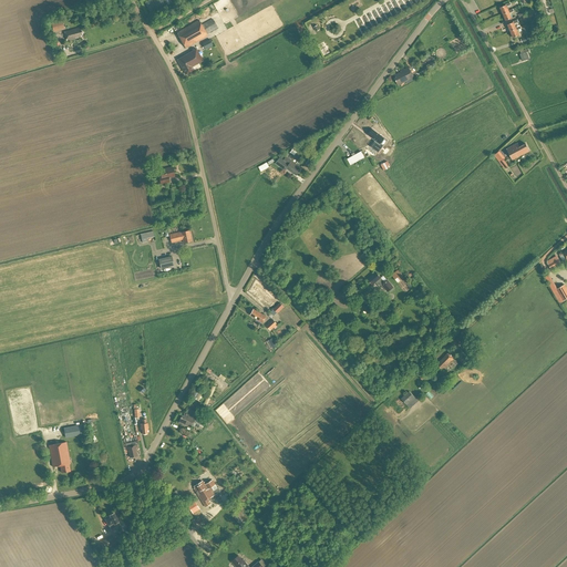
[(545,8),(542,0),(537,0),(538,4),(539,3),(543,18),(548,16),(546,8),(545,8)]
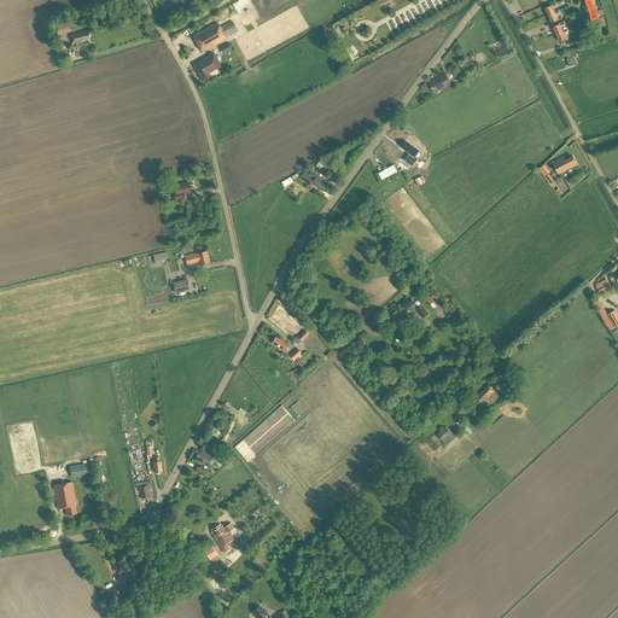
[(552,6),(546,9),(548,16),(554,13),(554,12),(553,7),(557,6),(557,4),(552,5),(552,6)]
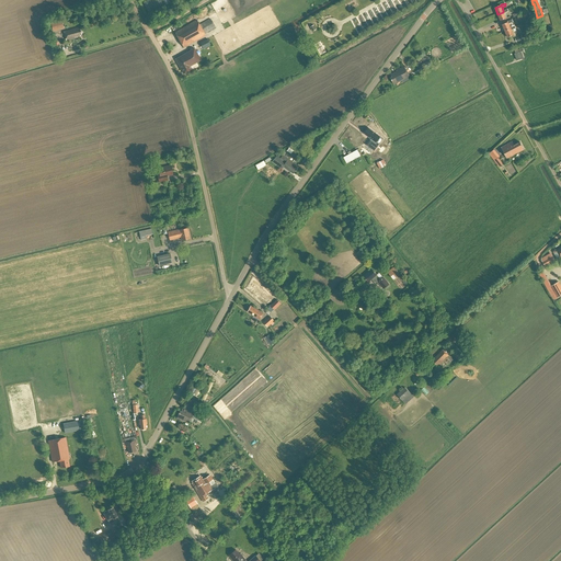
[(503,12),(497,14),(501,21),(506,19),(504,13),(508,11),(507,9),(503,11),(503,12)]
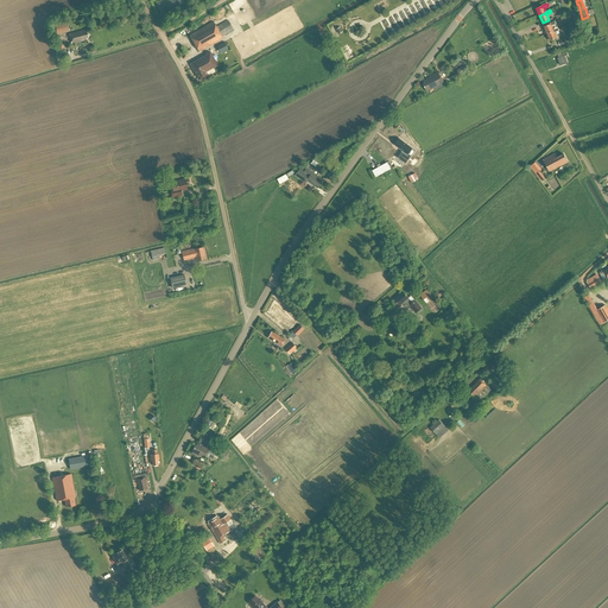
[(56,32),(68,30),(65,20),(54,23),(56,32)]
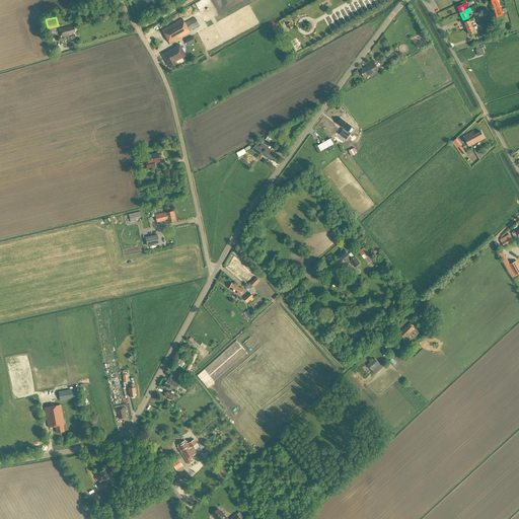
[(182,18),(162,30),(169,45),(190,32),(190,31),(199,25),(194,17),(184,23),(182,18)]
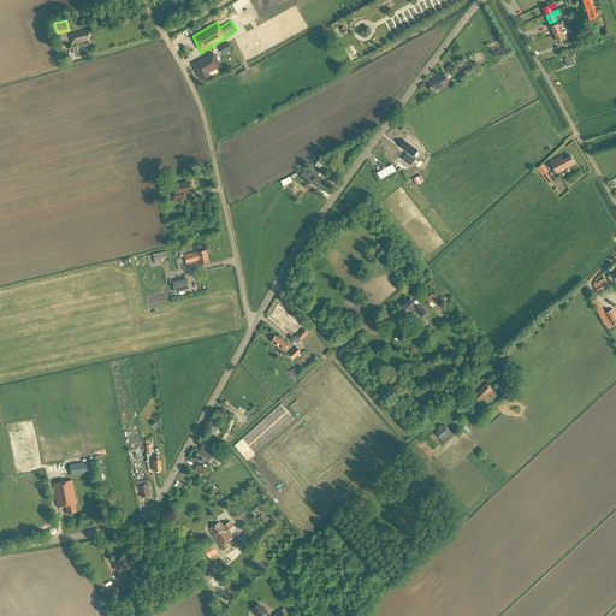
[(558,24),(551,28),(555,34),(561,31),(558,27),(563,24),(562,22),(557,24),(558,24)]
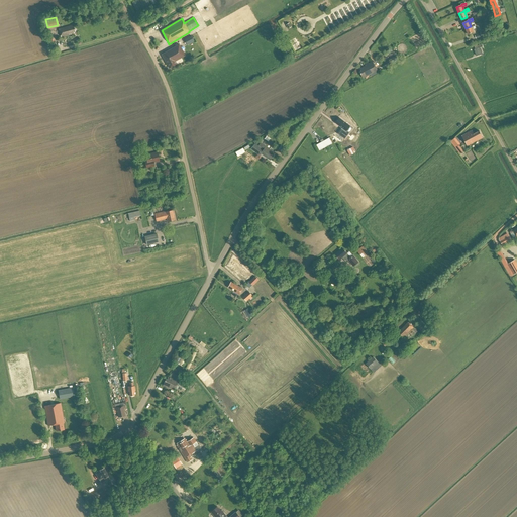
[(471,26),(466,28),(468,34),(474,32),(472,28),(476,26),(475,24),(471,26)]
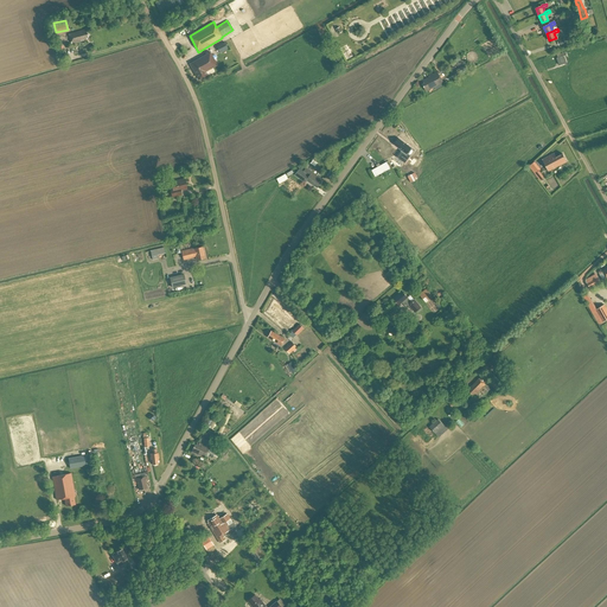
[(88,38),(85,30),(69,34),(71,44),(87,40),(87,38),(88,38)]
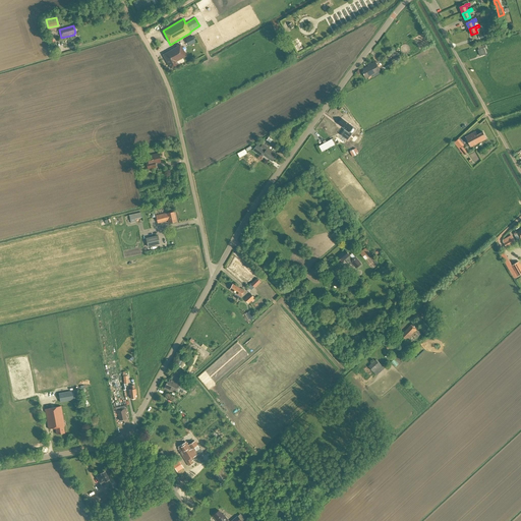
[(192,37),(185,40),(188,46),(195,43),(192,37)]
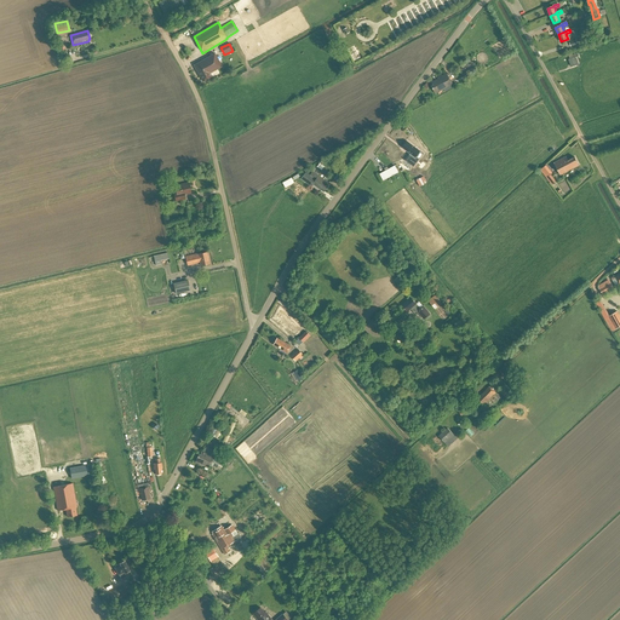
[(222,67),(214,53),(194,65),(199,76),(200,75),(204,81),(212,78),(210,74),(222,67)]
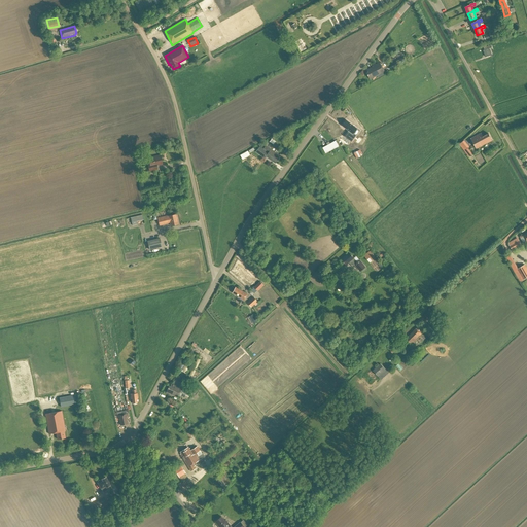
[(485,57),(491,54),(490,48),(492,47),(491,45),(484,47),(485,50),(484,51),(485,57)]
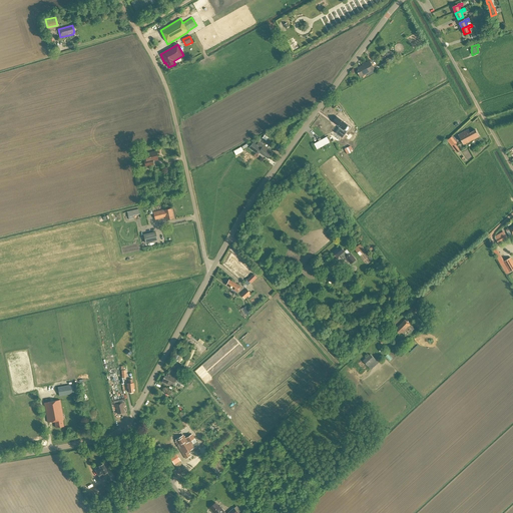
[(360,78),(375,70),(370,61),(363,65),(358,68),(359,70),(357,71),(360,78)]
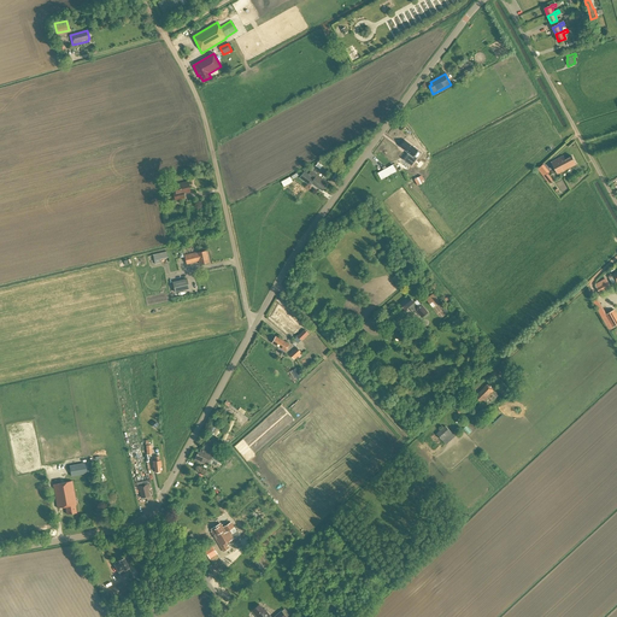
[(401,147),(410,153),(412,156),(417,148),(406,140),(401,147)]
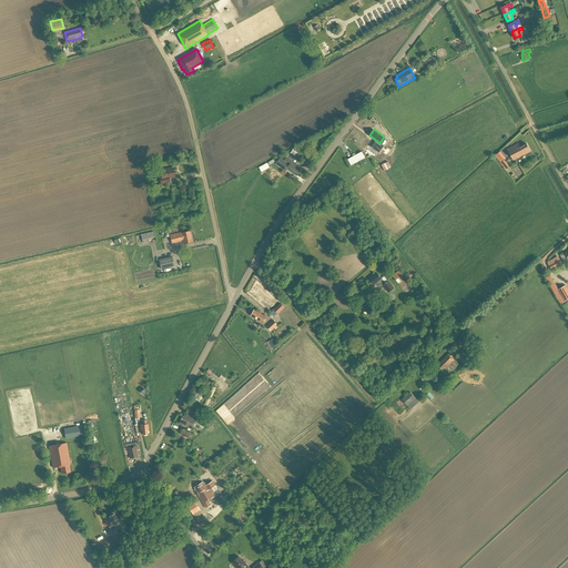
[(507,150),(513,161),(530,151),(527,144),(520,148),(518,144),(507,150)]
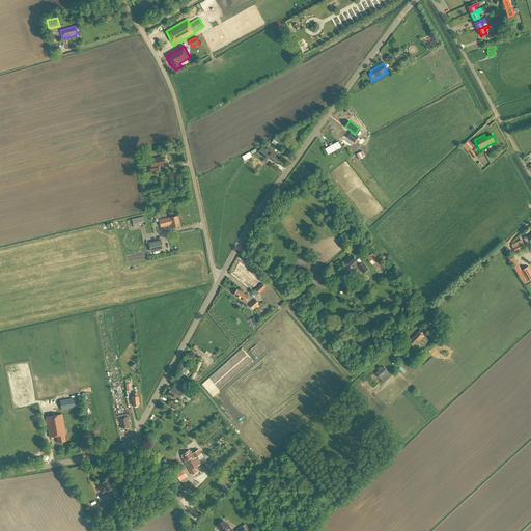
[(329,155),(342,147),(339,141),(326,148),(329,155)]
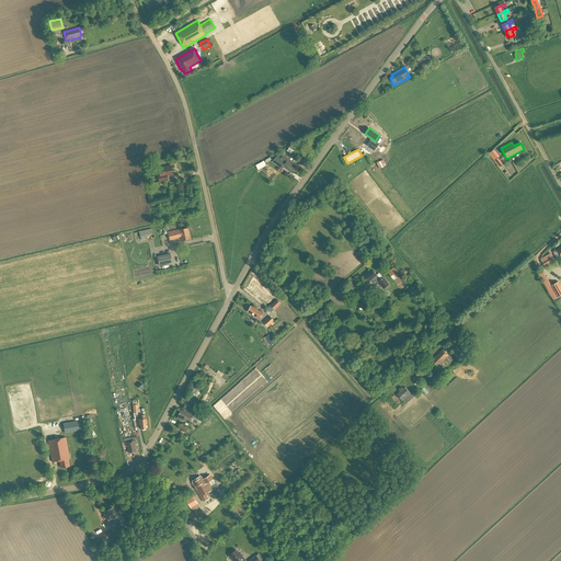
[(500,157),(494,149),(489,153),(500,168),(503,164),(497,158),(500,157)]
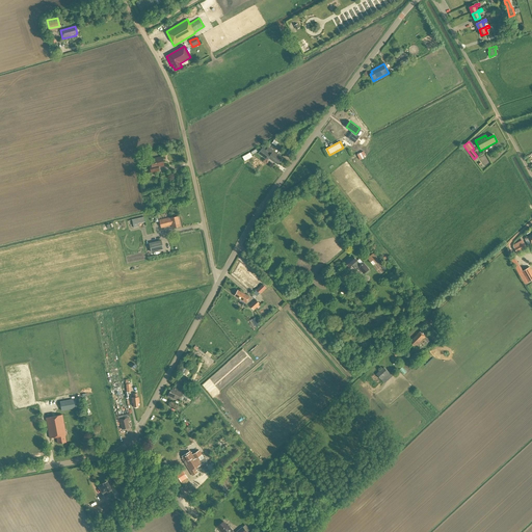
[(355,147),(358,153),(364,151),(361,144),(355,147)]
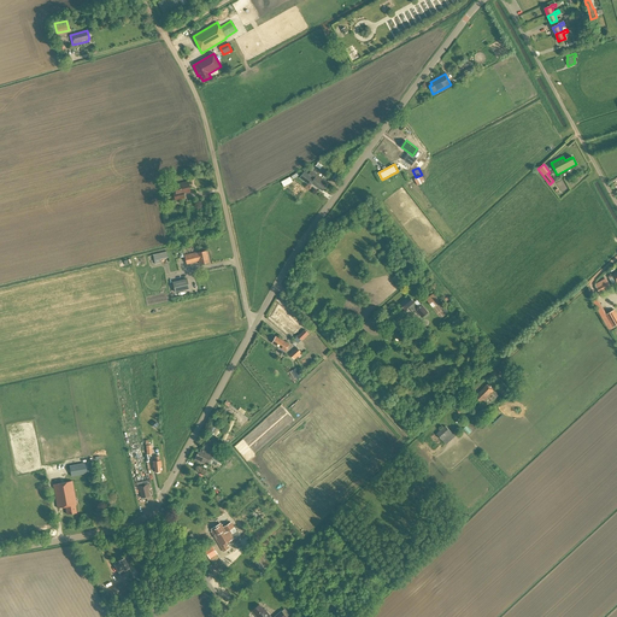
[(325,184),(328,182),(311,171),(309,176),(305,172),(300,178),(310,186),(312,183),(323,192),(327,186),(325,184)]
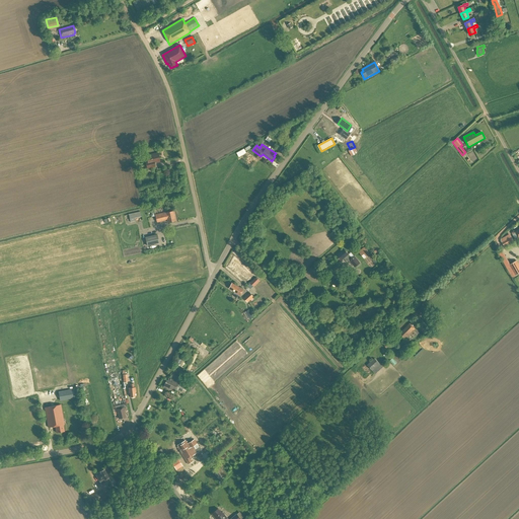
[(147,162),(145,162),(146,168),(155,167),(154,162),(159,161),(158,153),(146,155),(147,162)]
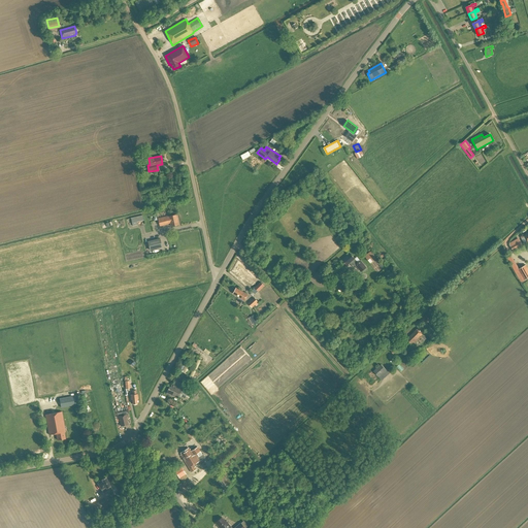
[(167,217),(157,219),(159,226),(170,224),(171,227),(178,225),(176,215),(167,217)]
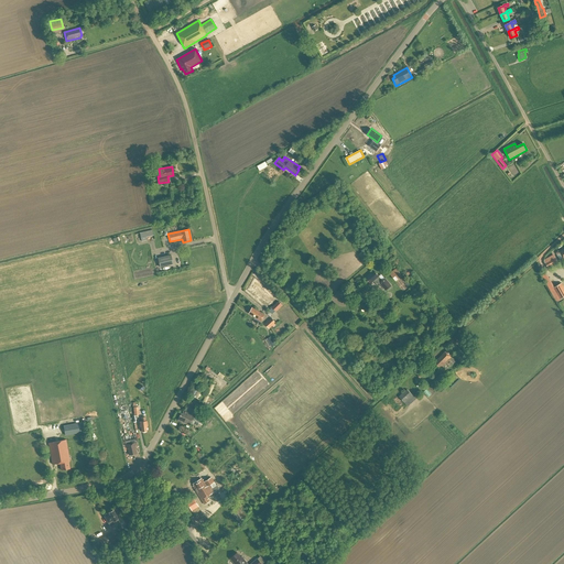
[(141,231),(141,240),(148,240),(148,236),(154,235),(154,230),(141,231)]
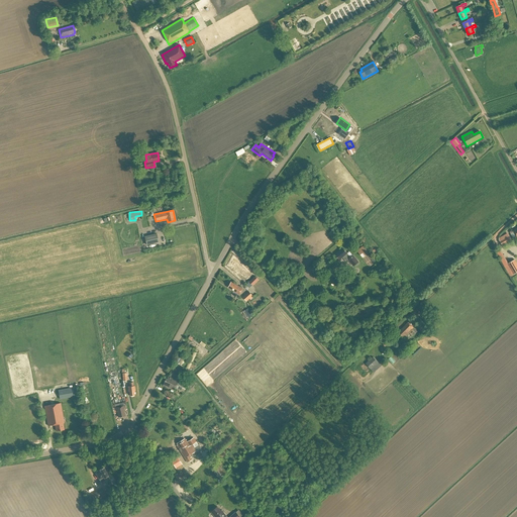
[(159,242),(157,233),(144,236),(146,245),(159,242)]
